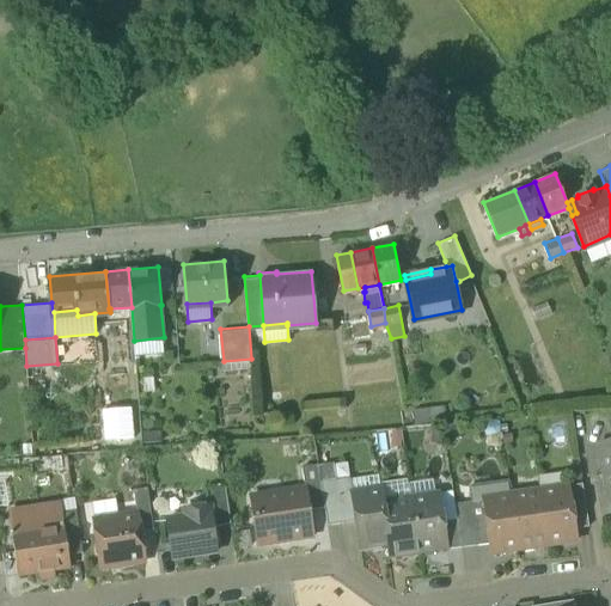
[(164,337),(134,341),(135,354),(165,352),(164,337)]
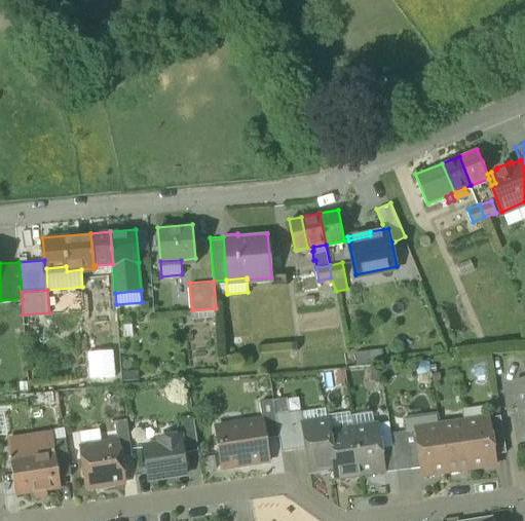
[(383,346),(355,350),(358,364),(385,360),(383,346)]
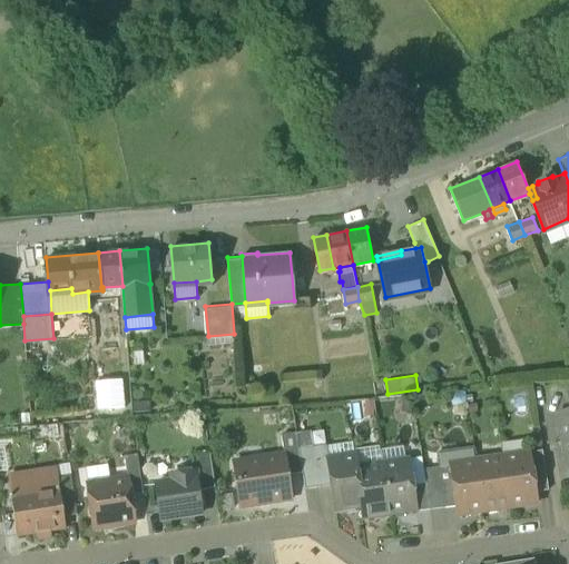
[(124,377),(94,379),(97,409),(127,406),(124,377)]
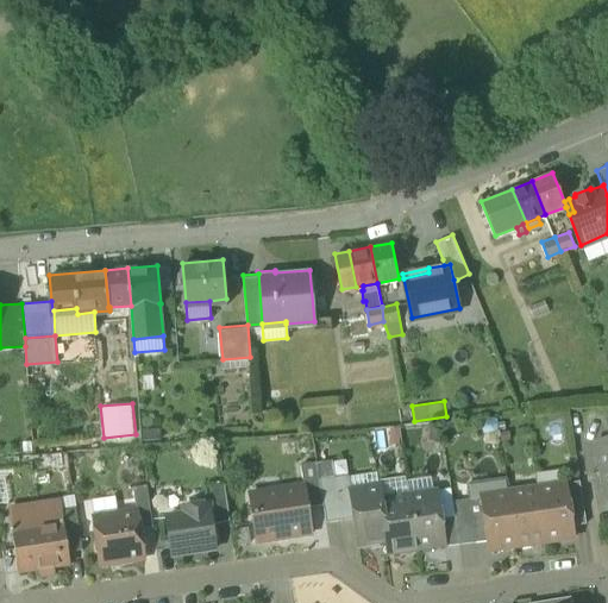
[(607,438),(596,441),(602,469),(607,466),(607,438)]
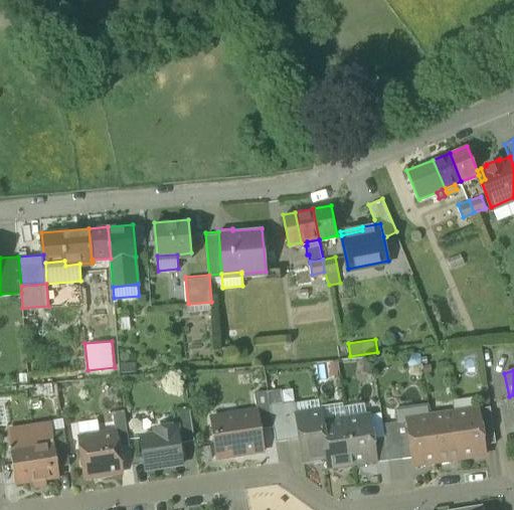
[(281,387),(268,389),(271,404),(283,402),(281,387)]
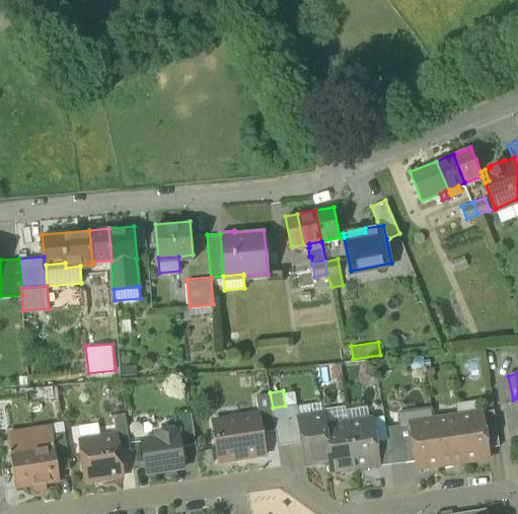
[(262,431),(276,429),(273,408),(270,392),(256,394),(260,413),(262,431)]
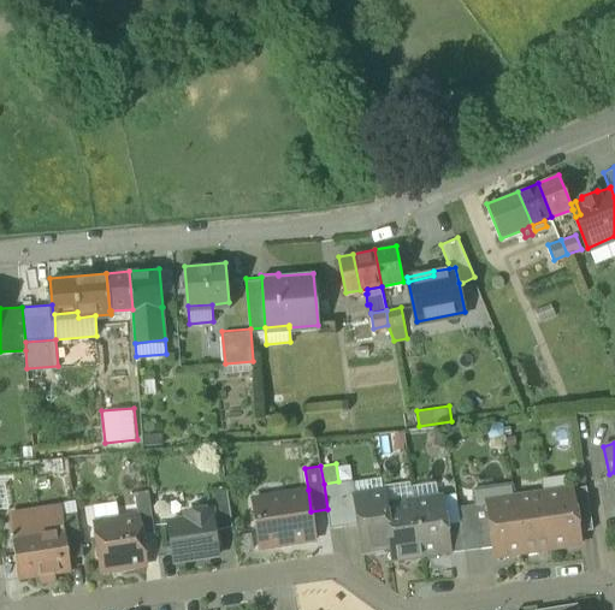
[(542,478),(544,492),(573,487),(571,473),(542,478)]
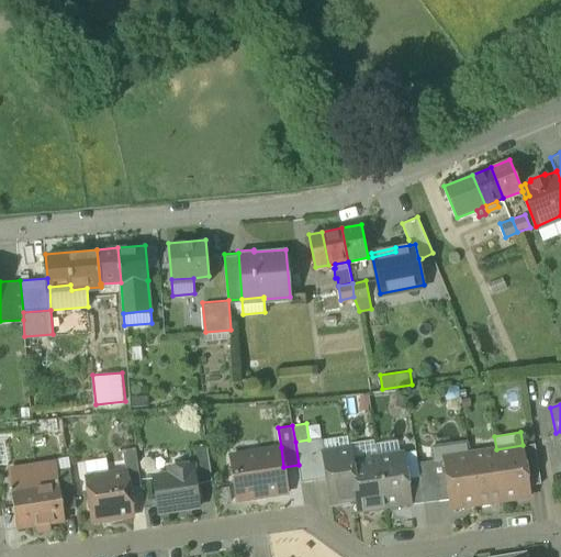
[(322,438),(324,452),(349,448),(349,445),(348,435),(322,438)]
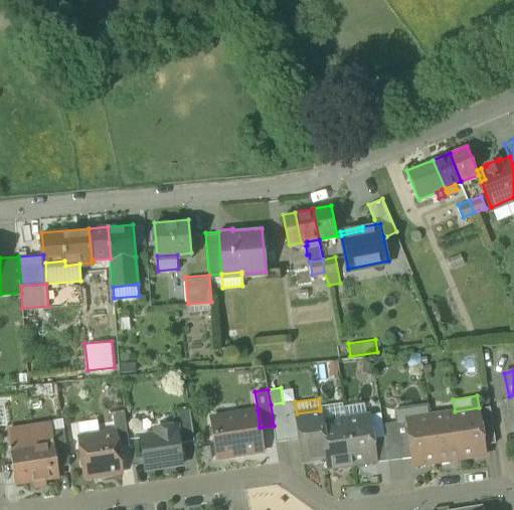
[(295,401),(283,402),(288,439),(300,438),(297,413),(295,401)]
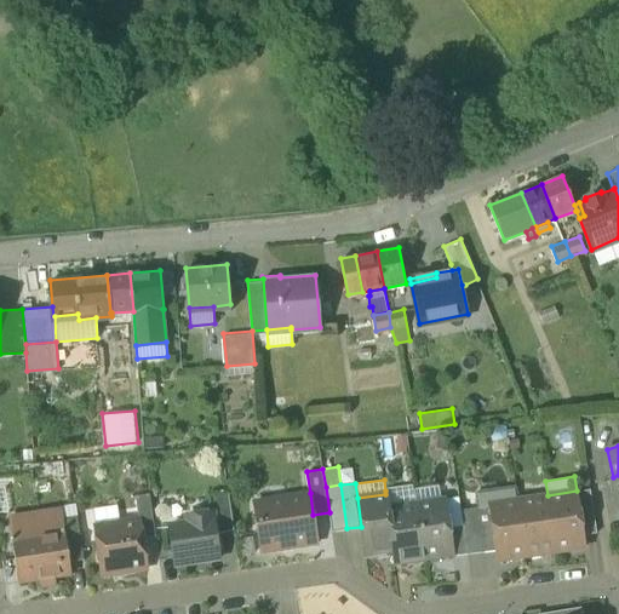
[(440,483),(414,488),(417,503),(442,499),(440,483)]
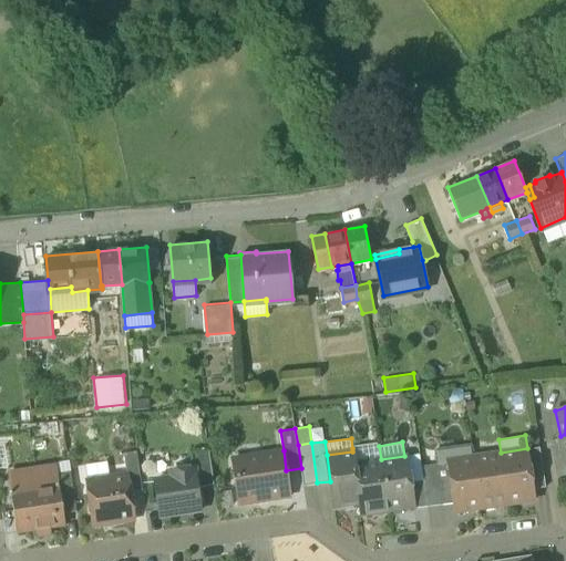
[(304,485),(317,482),(311,443),(298,445),(301,468),(304,485)]
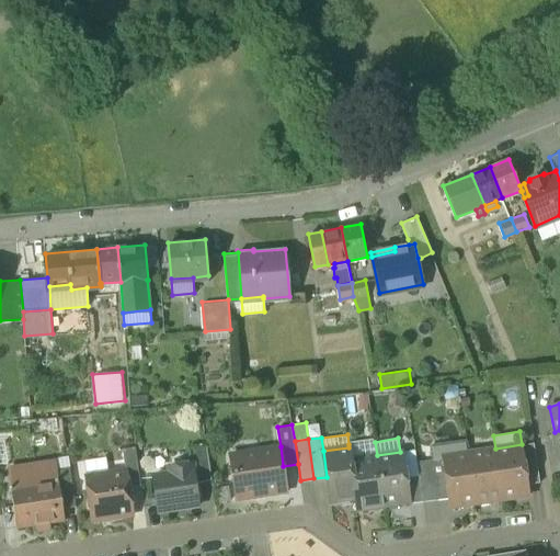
[(431,444),(433,460),(444,458),(444,456),(469,452),(468,439),(431,444)]
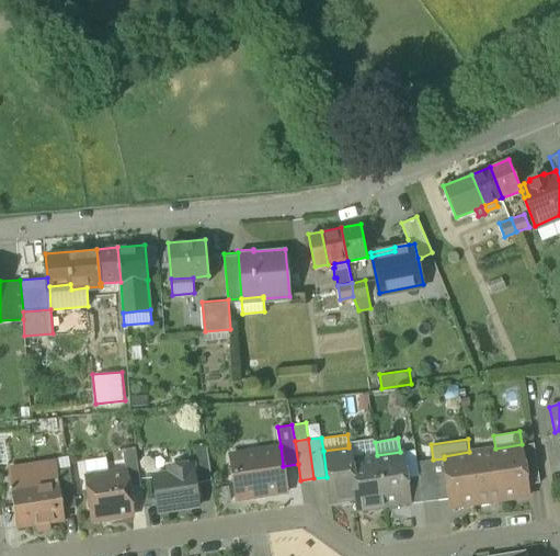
[(375,440),(349,444),(349,447),(351,460),(377,455),(375,442),(375,440)]
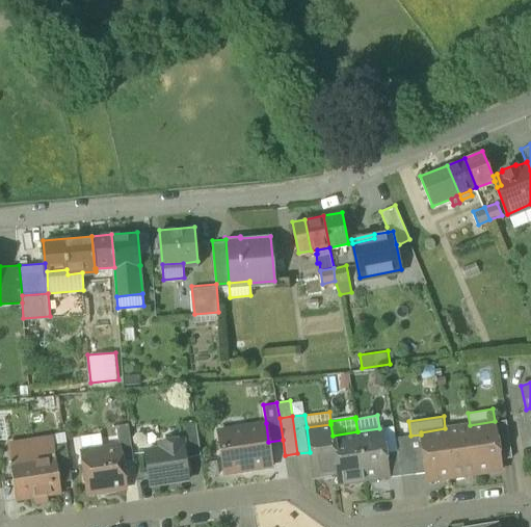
[(495,421),(500,459),(512,457),(506,419),(495,421)]
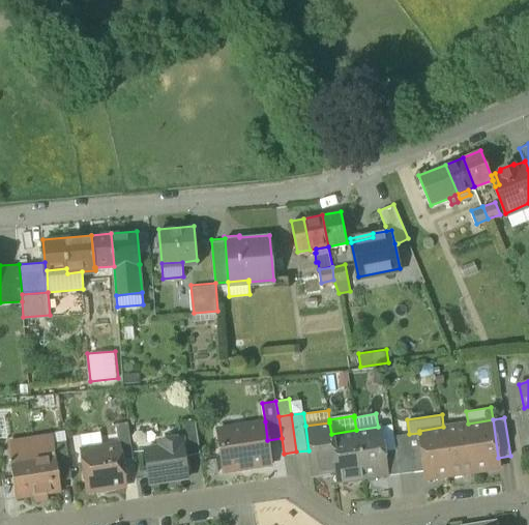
[(493,419),(468,424),(475,470),(500,467),(498,458),(493,419)]
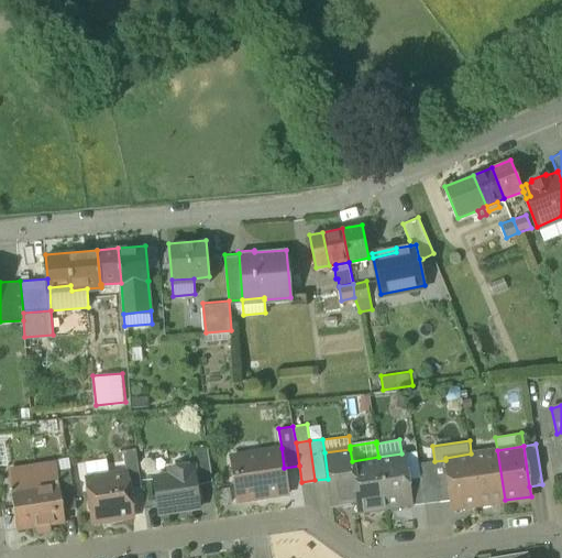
[(194,465),(197,483),(212,481),(208,447),(190,449),(193,465),(194,465)]
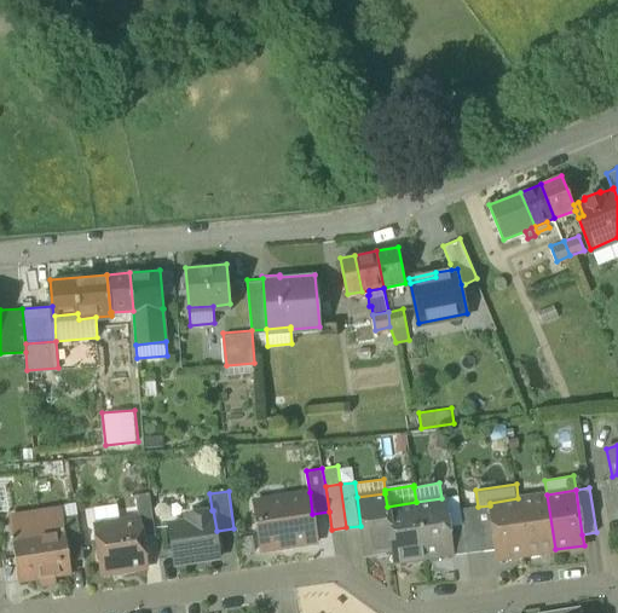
[(139,518),(142,537),(156,535),(150,492),(136,495),(139,518)]
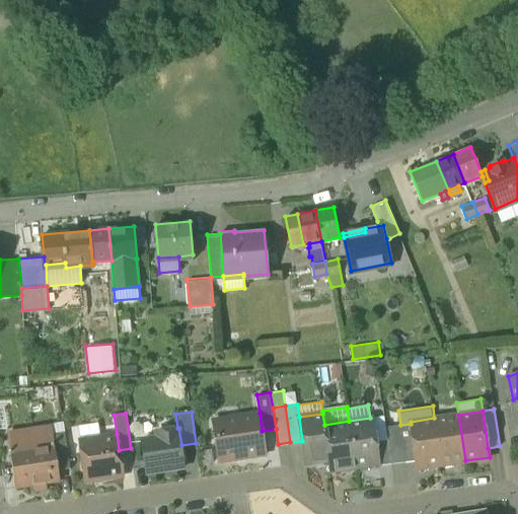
[(214,420),(220,461),(266,454),(262,431),(260,413),(214,420)]
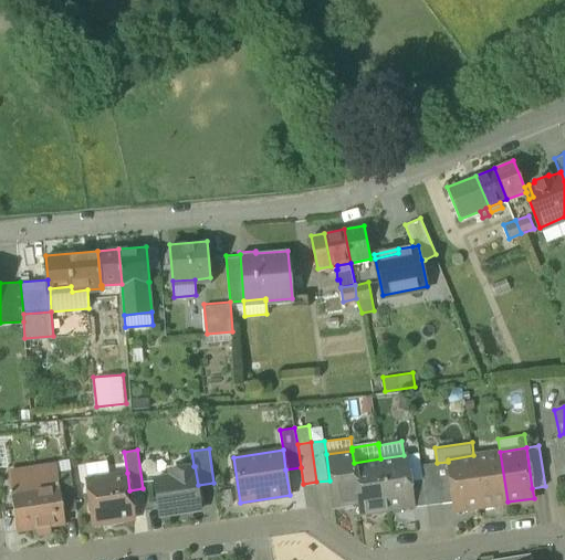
[(354,463),(352,451),(326,454),(330,481),(334,505),(359,500),(354,463)]
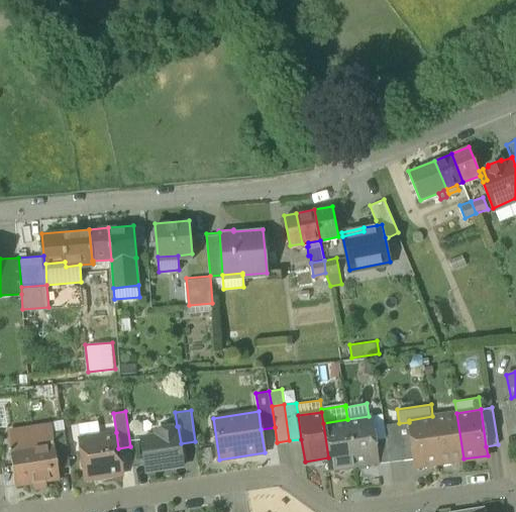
[(378,462),(375,439),(387,437),(385,426),(383,413),(369,416),(347,419),(354,466),(378,462)]
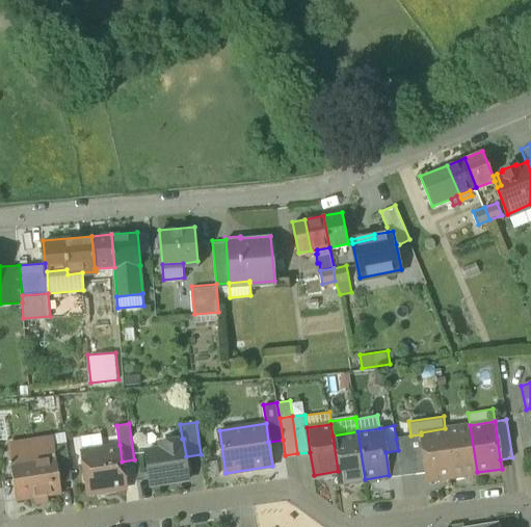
[(452,476),(477,472),(470,425),(445,428),(452,476)]
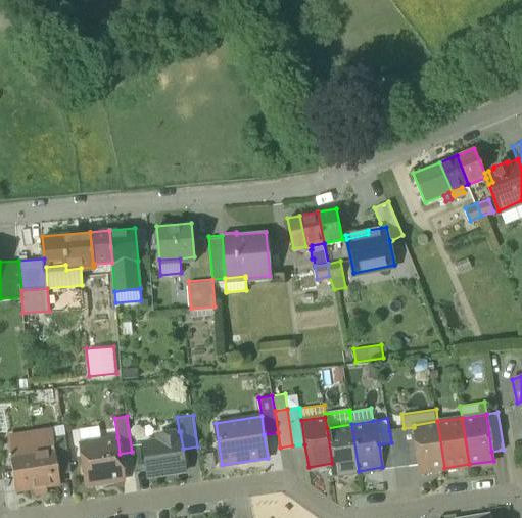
[(421,471),(444,468),(437,421),(414,425),(414,427),(419,463),(421,471)]
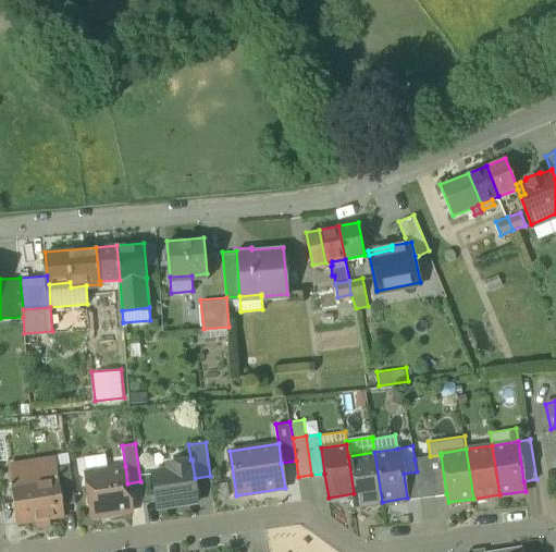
[(356,505),(382,502),(374,452),(348,456),(354,493),(356,505)]
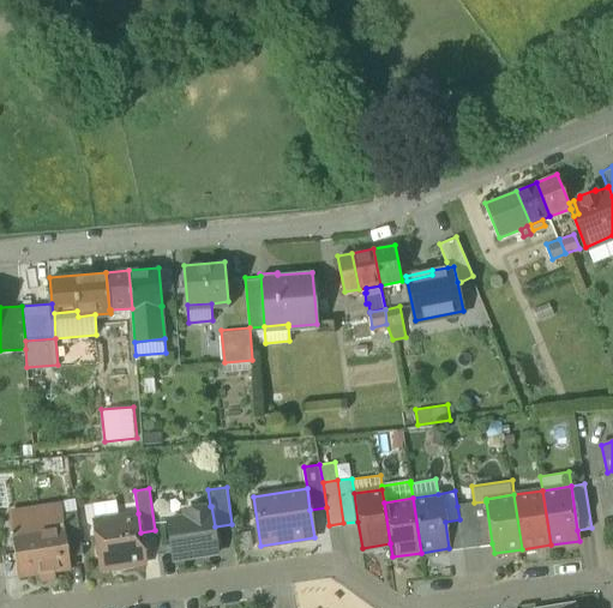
[(474,503),(472,504),(478,546),(492,543),(486,501),(474,503)]
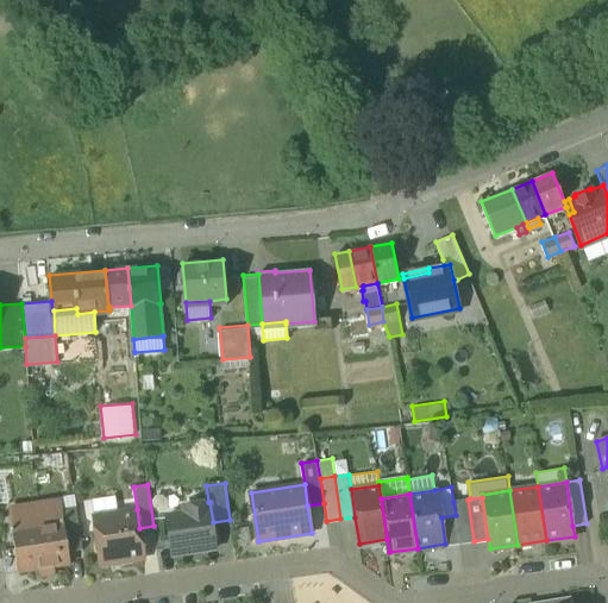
[(461,544),(474,541),(468,500),(453,502),(456,515),(461,544)]
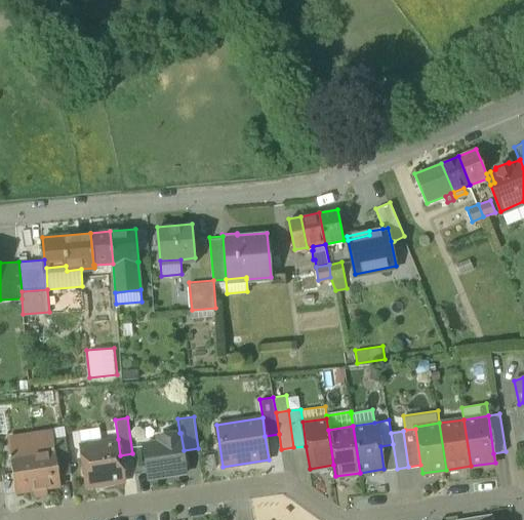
[(8,439),(11,457),(54,451),(52,439),(53,439),(52,432),(8,439)]
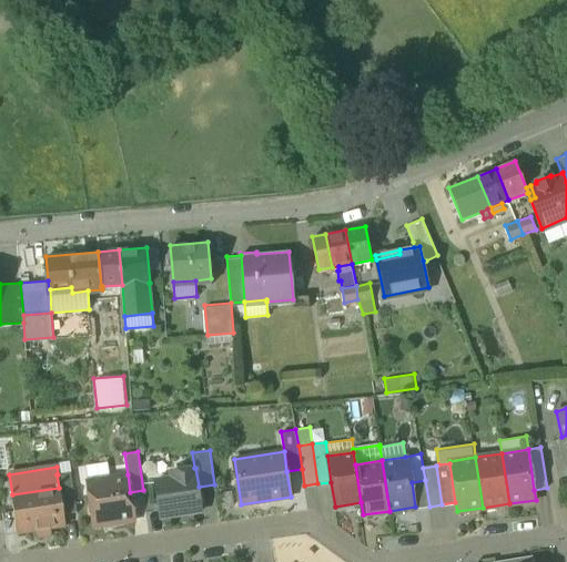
[(155,481),(161,515),(201,510),(199,487),(195,468),(194,468),(172,471),(173,479),(155,481)]
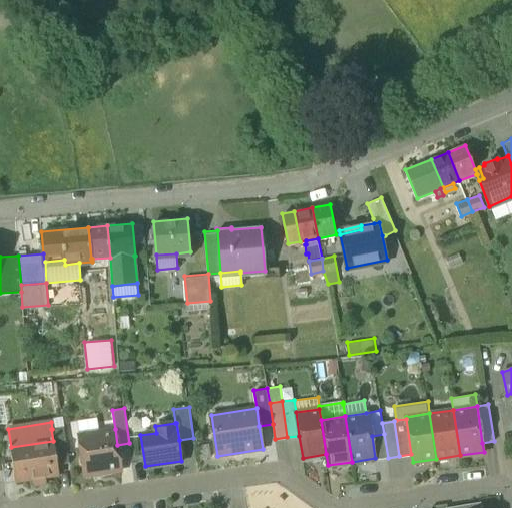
[(54,441),(58,464),(70,463),(64,427),(52,429),(51,429),(53,441),(54,441)]
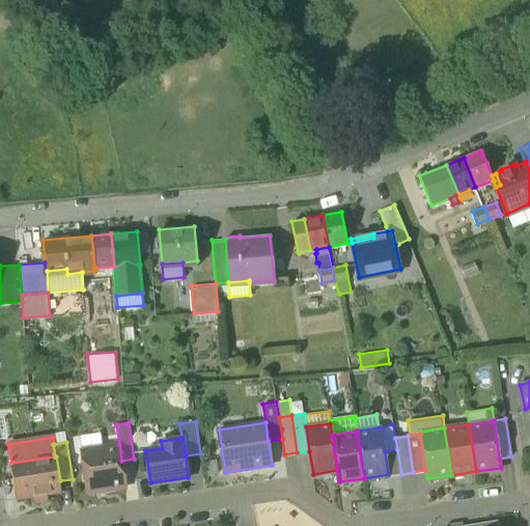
[(87,481),(89,492),(126,487),(121,461),(119,444),(83,449),(86,470),(83,473),(84,479),(87,481)]
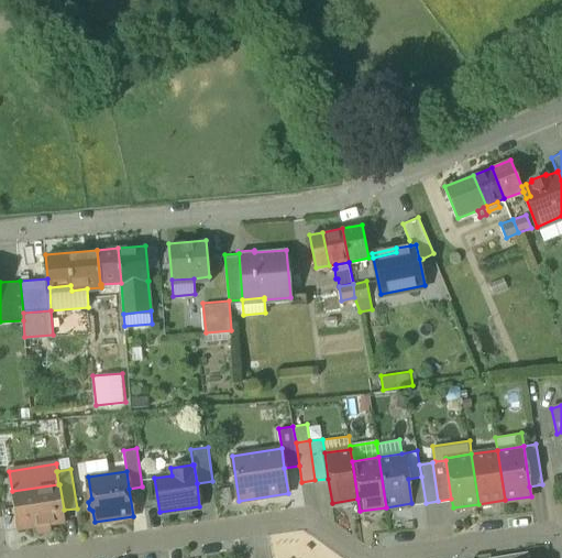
[(411,504),(426,503),(421,477),(408,479),(411,503),(411,504)]
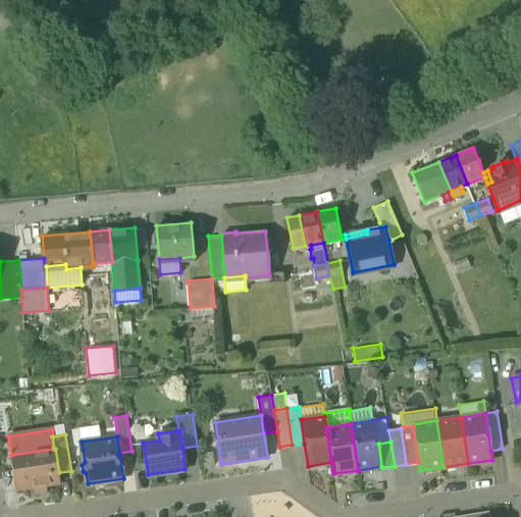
[(55,449),(54,449),(11,455),(16,489),(34,486),(35,494),(48,492),(47,484),(60,482),(59,472),(55,449)]
